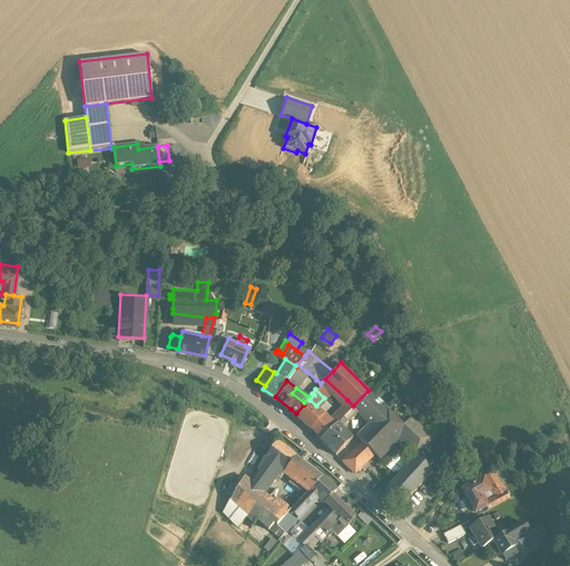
[(353,406),(352,406),(356,410),(370,422),(372,425),(370,427),(359,438),(361,439),(366,445),(374,452),(376,454),(393,435),(394,433),(403,423),(424,443),(433,435),(411,413),(403,422),(369,390),(353,406)]
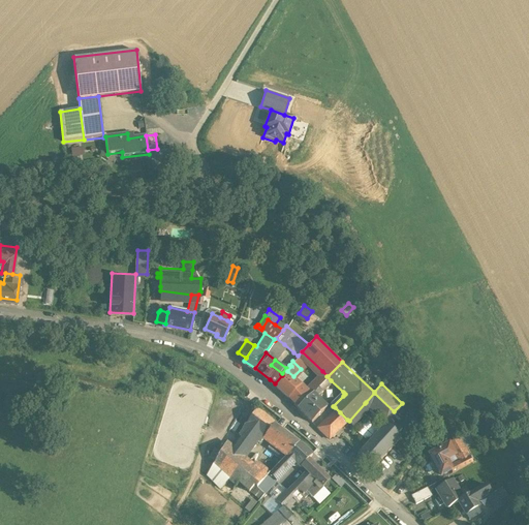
[(282,375),(275,383),(288,395),(300,384),(301,382),(293,376),(287,371),(287,370),(282,375)]
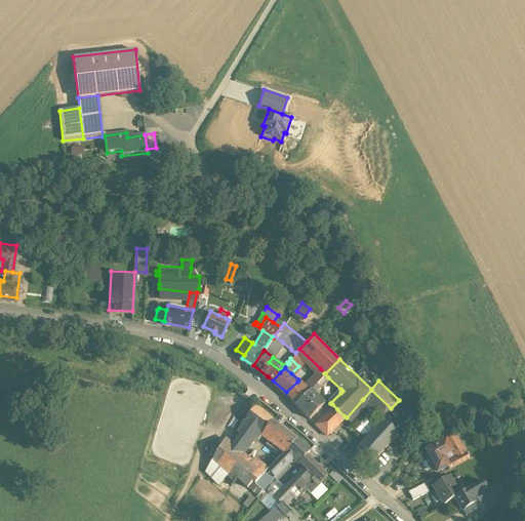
[(303,387),(291,398),(295,402),(307,391),(324,373),(325,373),(320,368),(303,387)]
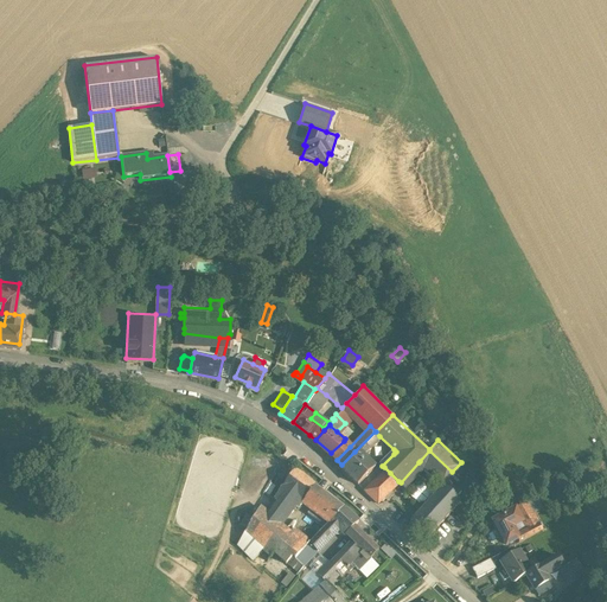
[(375,431),(355,452),(342,465),(357,481),(375,463),(363,453),(372,443),(378,439),(379,436),(375,431)]
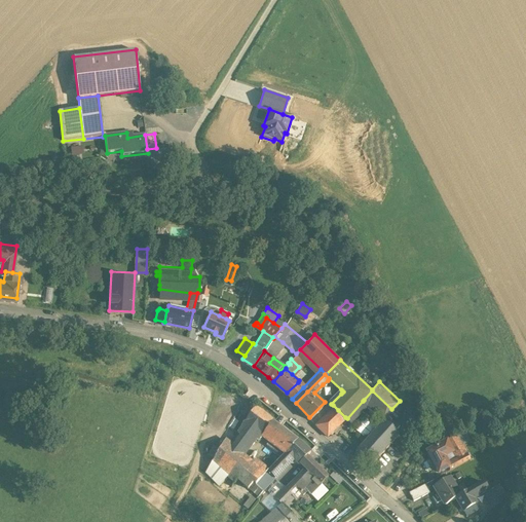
[(298,382),(287,393),(292,399),(303,387),(298,382)]
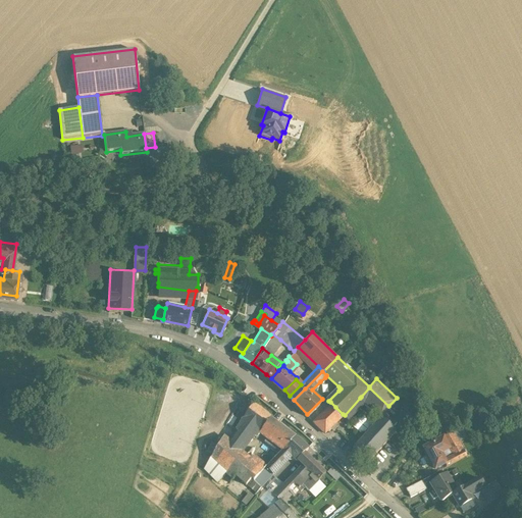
[(388,406),(369,387),(361,397),(371,408),(379,416),(380,415),(388,406)]
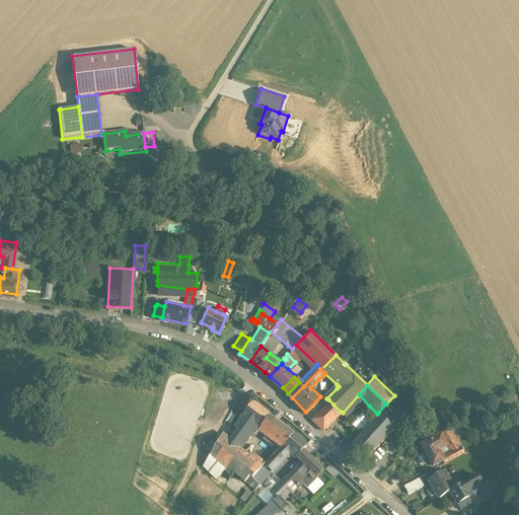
[(270,413),(250,399),(234,424),(227,435),(236,443),(248,429),(256,430),(260,426),(270,413)]
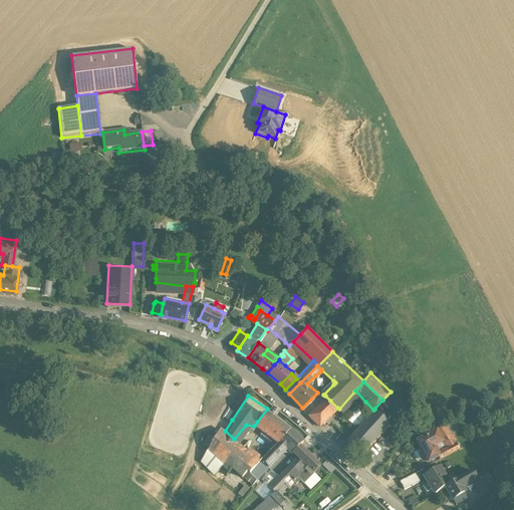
[(330,401),(325,396),(321,401),(326,405),(330,401)]
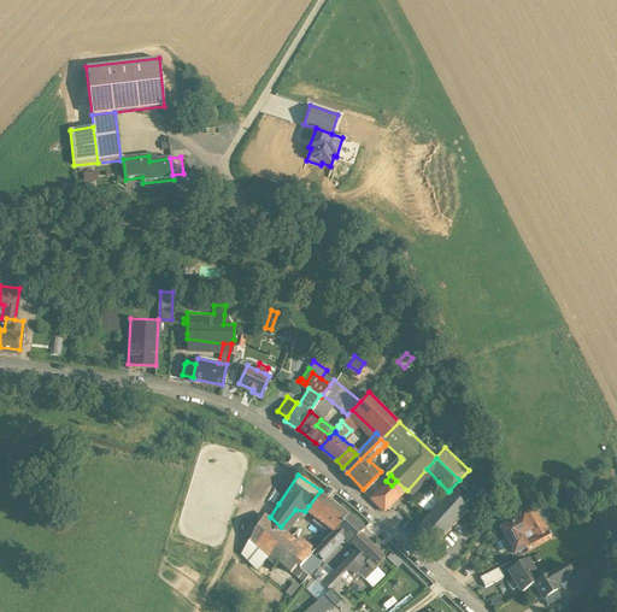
[(392,486),(386,481),(371,496),(383,507),(387,506),(405,489),(397,481),(392,486)]
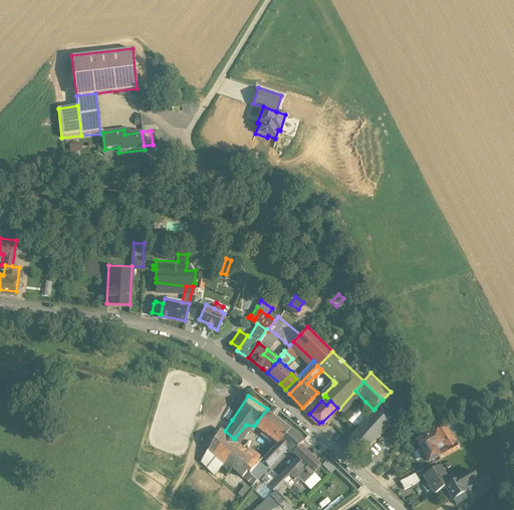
[(290,427),(267,409),(257,422),(264,427),(260,431),(275,443),(277,441),(278,442),(280,439),(290,427)]
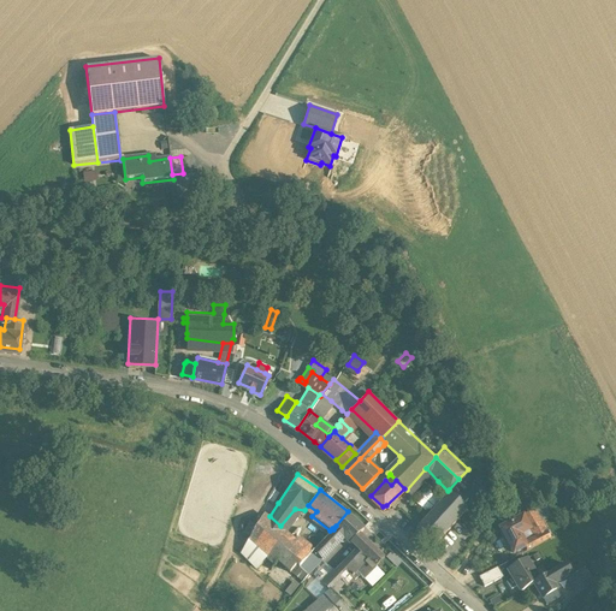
[(432,508),(415,527),(416,527),(436,545),(467,509),(467,506),(449,490),(448,491),(432,508)]
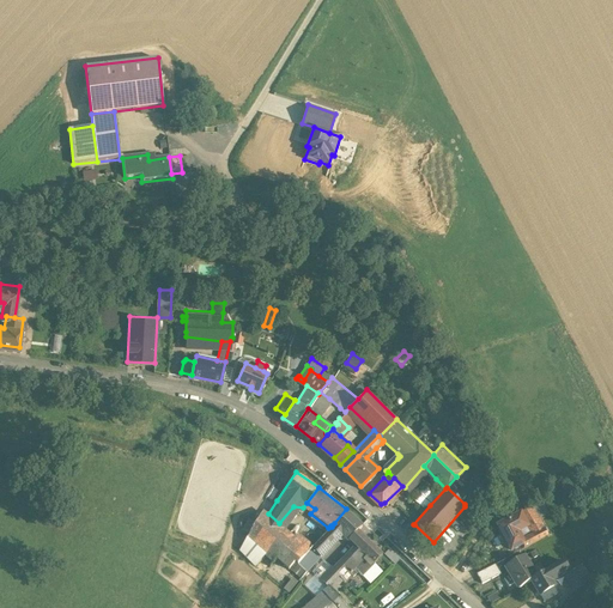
[(277,500),(269,496),(262,509),(268,514),(277,500)]
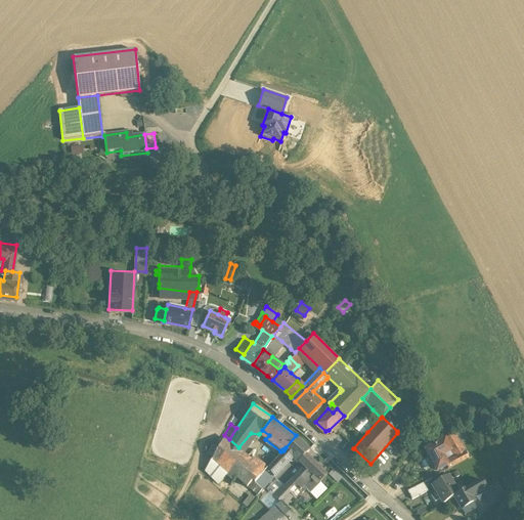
[(454,445),(449,434),(442,438),(443,440),(447,448),(454,445)]
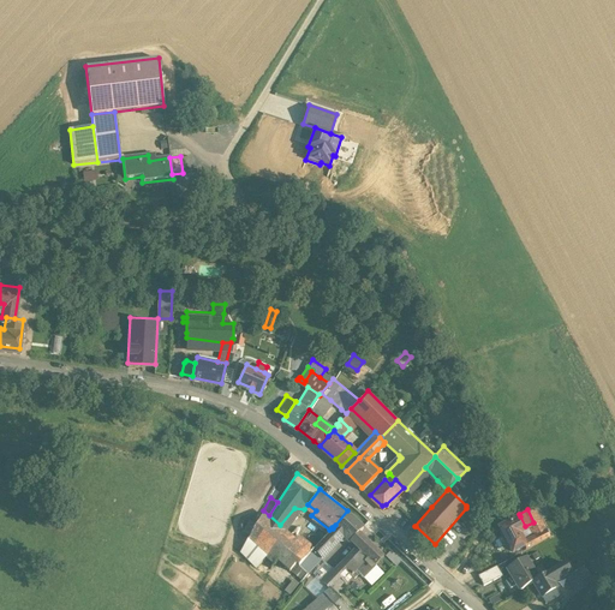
[(263,510),(242,548),(257,563),(266,554),(273,561),(278,556),(284,562),(284,563),(285,564),(285,563),(290,567),(296,560),(298,562),(303,557),(304,557),(312,546),(311,544),(298,531),(293,536),(280,525),(269,515),(263,510)]
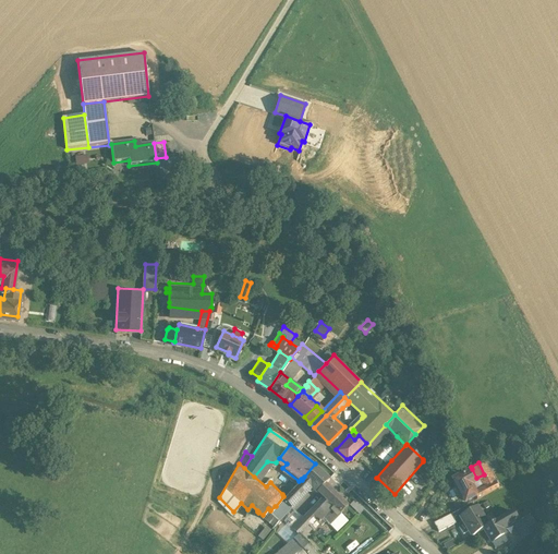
[(315,464),(304,477),(302,480),(308,485),(311,483),(317,489),(325,481),(328,477),(315,464)]
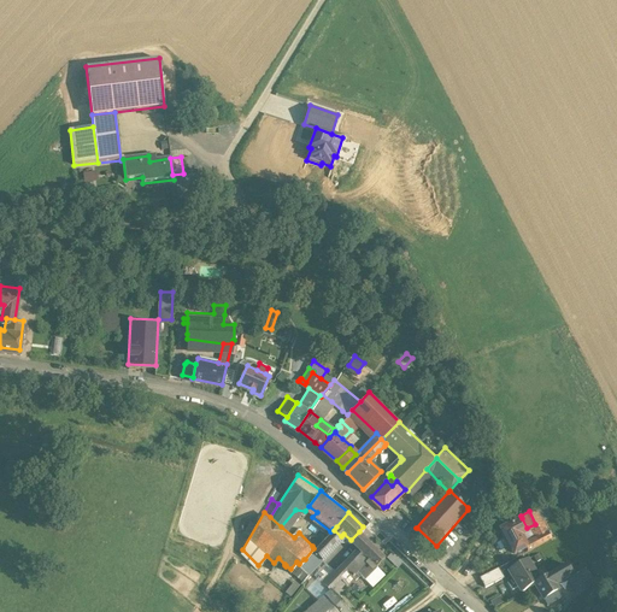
[(522,518),(501,528),(513,551),(524,546),(524,543),(518,534),(527,528),(522,518)]
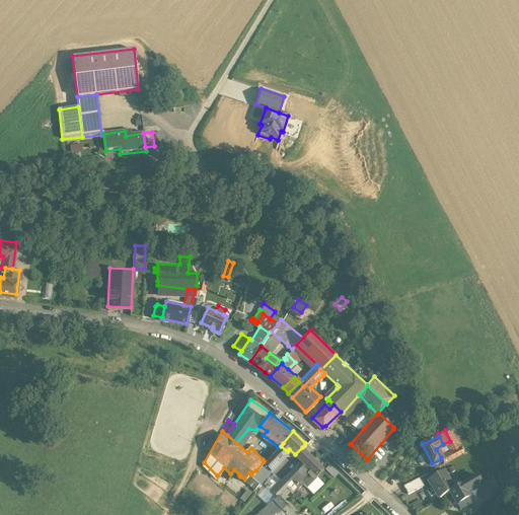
[(450,441),(443,444),(448,453),(441,457),(441,459),(443,463),(463,453),(463,452),(455,438),(450,441)]
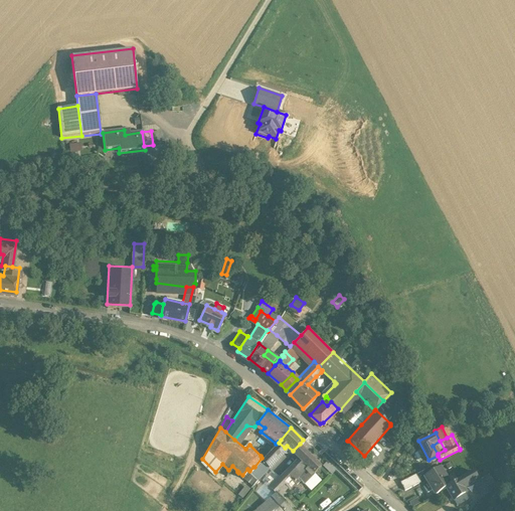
[(264,456),(263,458),(262,458),(254,467),(253,467),(249,471),(256,478),(256,477),(263,471),(269,465),(285,448),(279,443),(278,442),(264,456)]
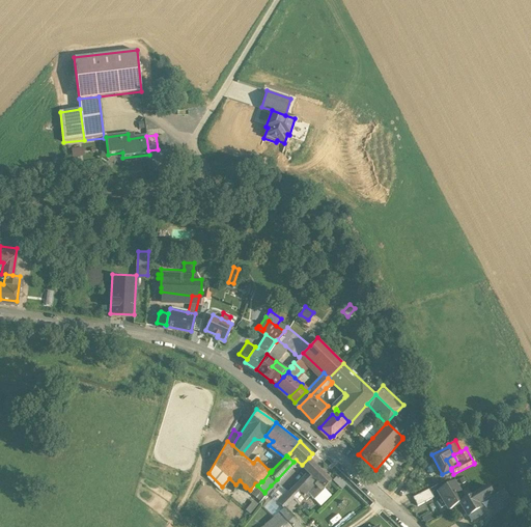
[(309,458),(302,465),(308,471),(315,464),(309,458)]
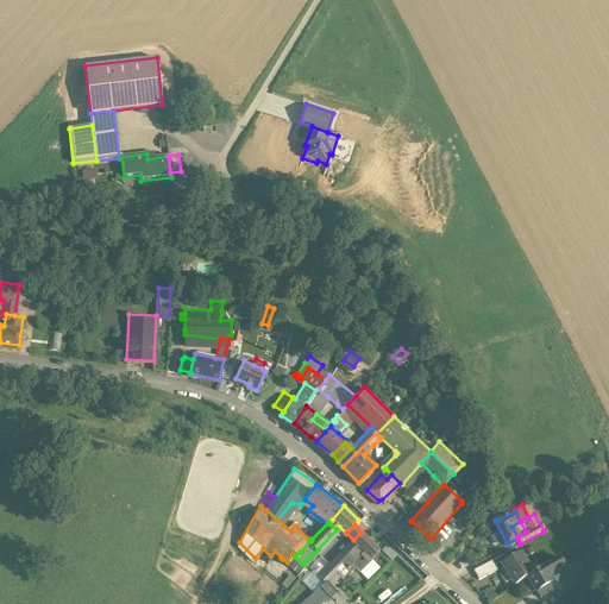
[(380,548),(362,532),(353,540),(352,542),(355,545),(347,552),(355,558),(349,564),(347,565),(350,568),(355,564),(359,568),(380,548)]
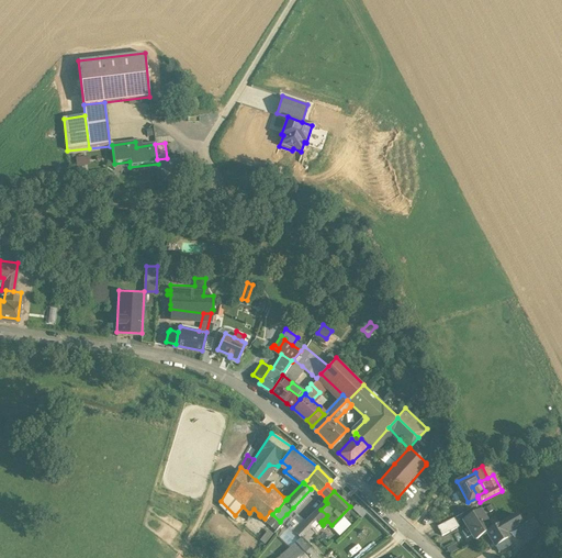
[(352,504),(361,512),(366,508),(356,500),(352,504)]
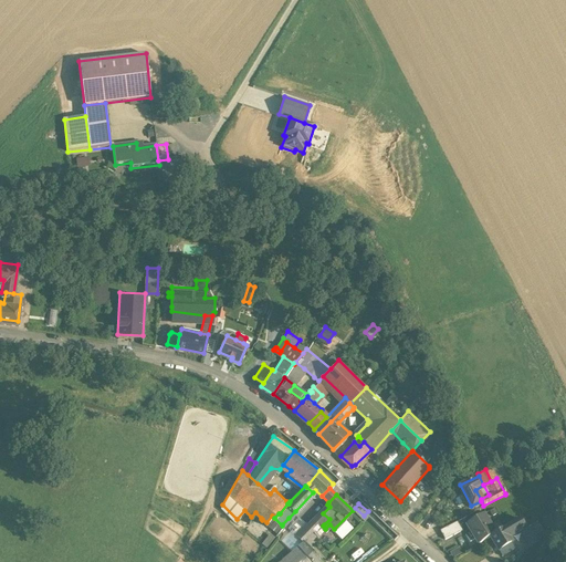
[(289,518),(282,524),(282,526),(276,532),(293,549),(303,539),(313,529),(308,523),(295,511),(289,518)]
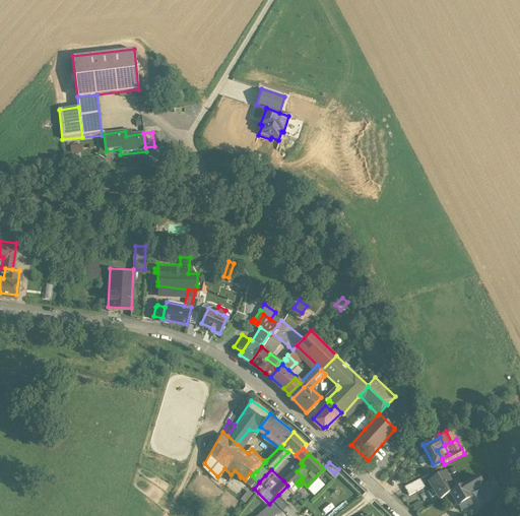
[(297,471),(295,469),(288,474),(298,481),(303,476),(297,471)]
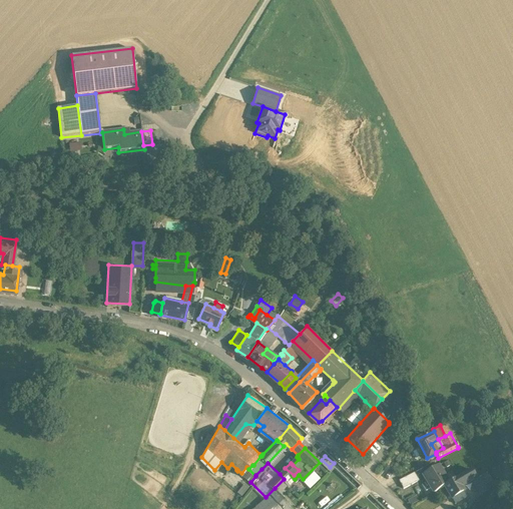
[(438,464),(423,474),(433,491),(444,485),(449,482),(438,464)]
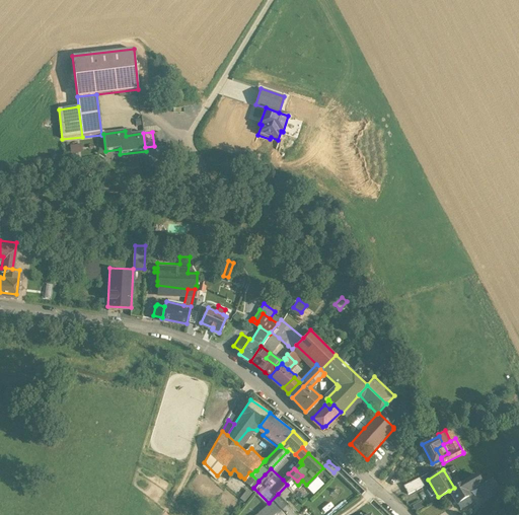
[(297,481),(288,473),(283,480),(287,485),(290,488),(296,482),(297,481)]
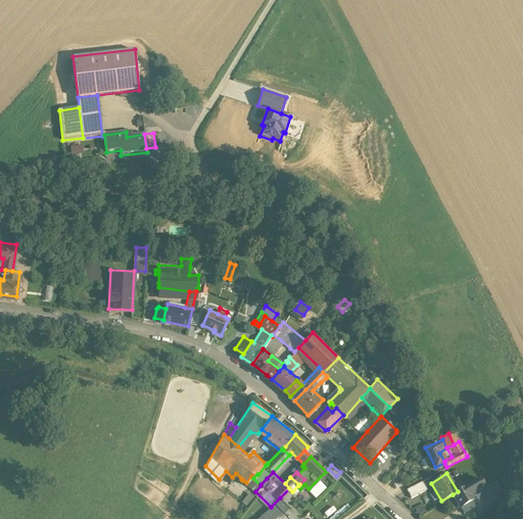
[(458,491),(453,494),(460,506),(472,499),(469,496),(483,486),(478,478),(458,491)]
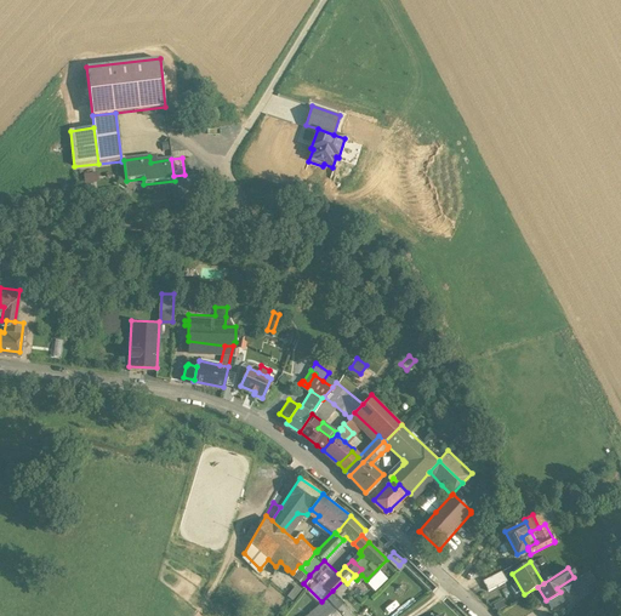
[(502,569),(483,579),(488,588),(507,579),(502,569)]
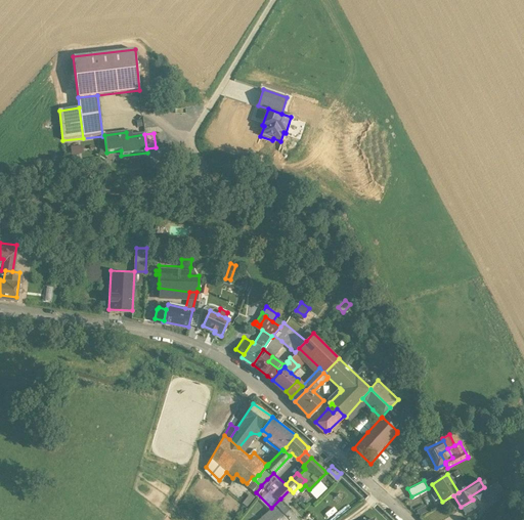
[(497,501),(488,487),(482,491),(491,505),(497,501)]
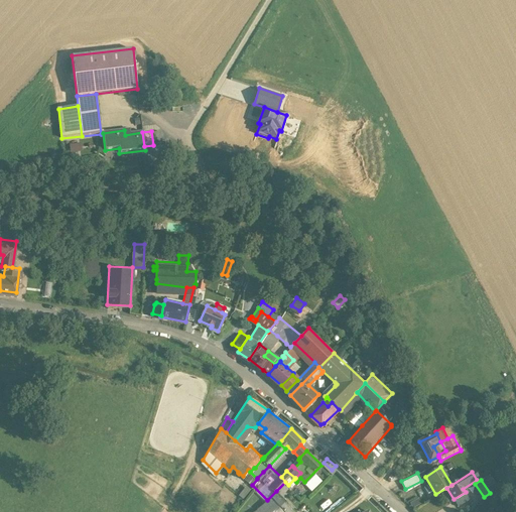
[(267,500),(252,511),(292,511),(293,511),(276,491),(267,500)]
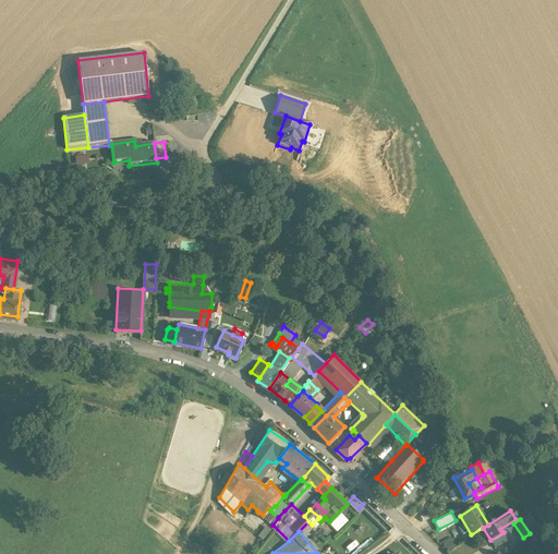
[(504,532),(490,540),(495,546),(507,539),(504,532)]
